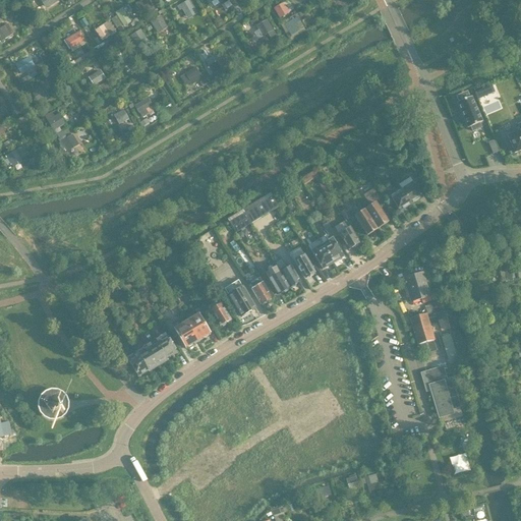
[(59,1),(58,0),(40,0),(46,9),(59,1)]
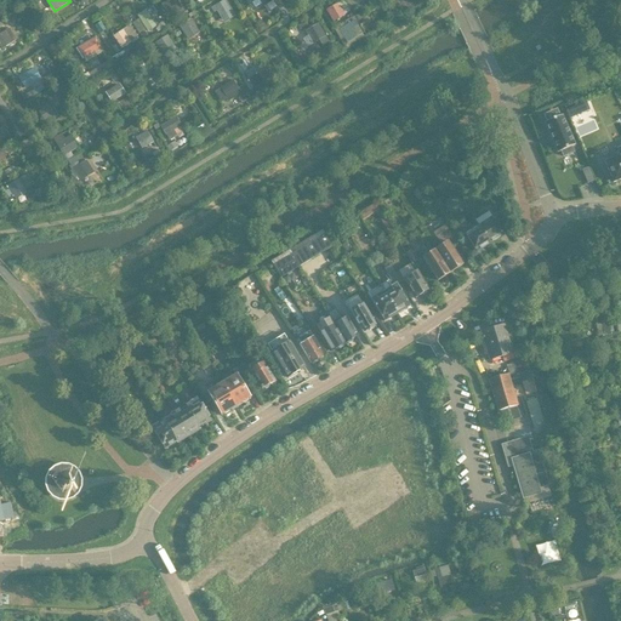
[(183,9),(177,0),(167,0),(164,4),(172,16),(183,9)]
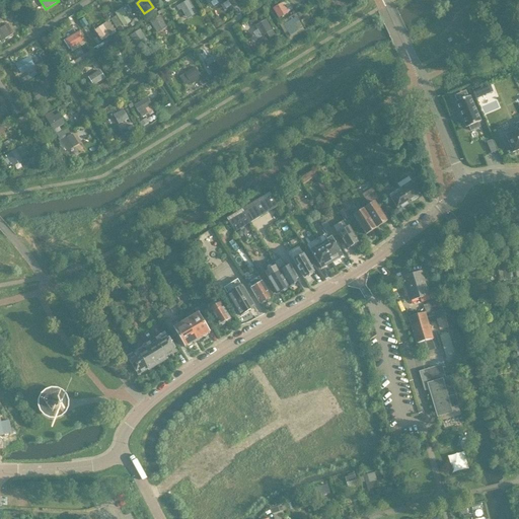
[(197,14),(187,0),(176,7),(178,11),(180,9),(187,19),(197,14)]
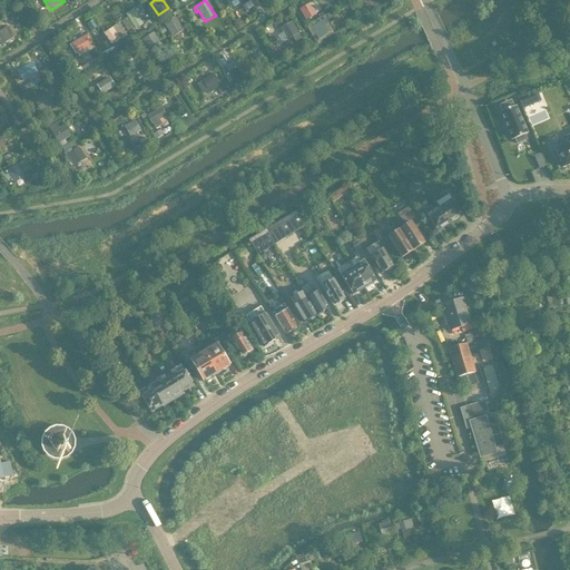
[(301,10),(307,20),(316,15),(310,3),(301,10)]
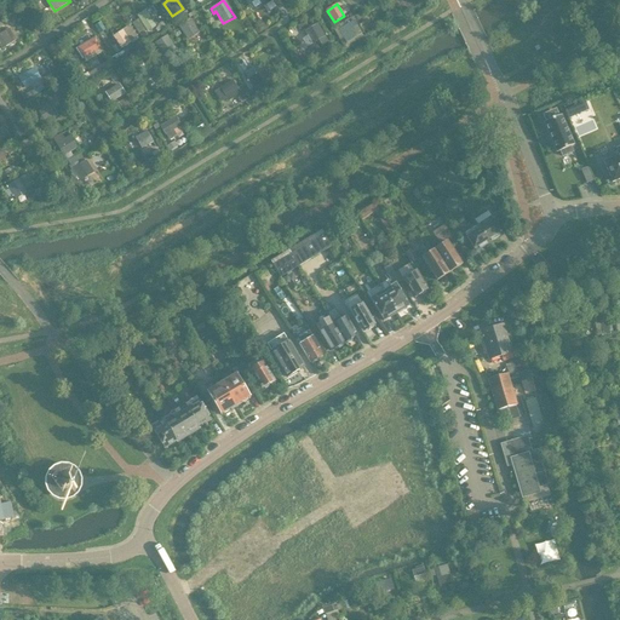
[(160,24),(155,19),(153,21),(145,10),(137,16),(148,32),(160,24)]
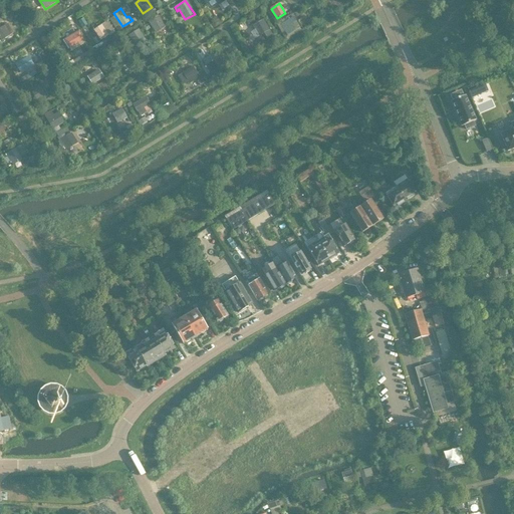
[(159,17),(150,23),(156,32),(165,27),(159,17)]
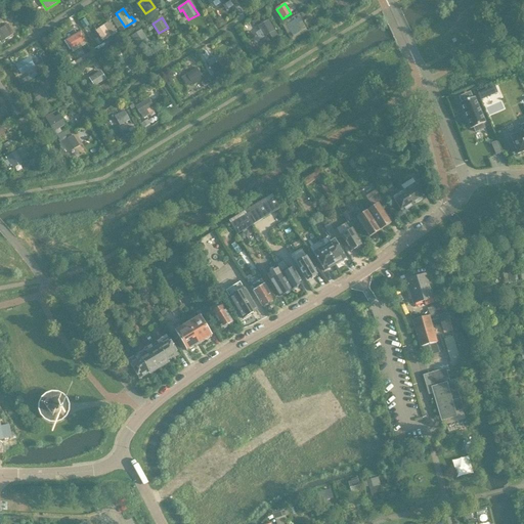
[(305,29),(299,17),(287,26),(293,36),(305,29)]
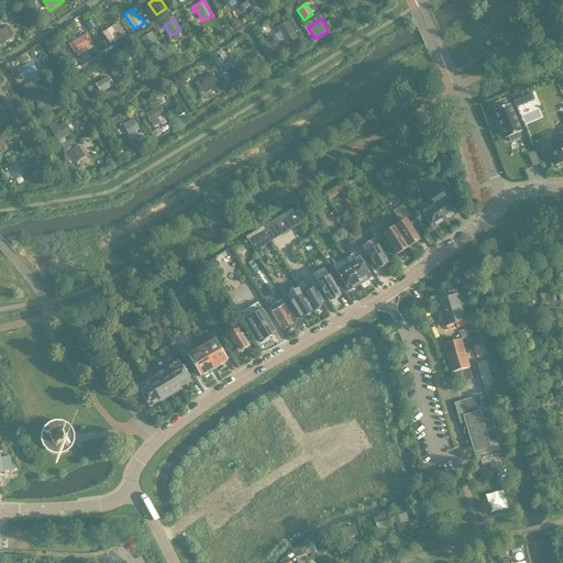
[(278,29),(285,39),(295,33),(288,23),(278,29)]
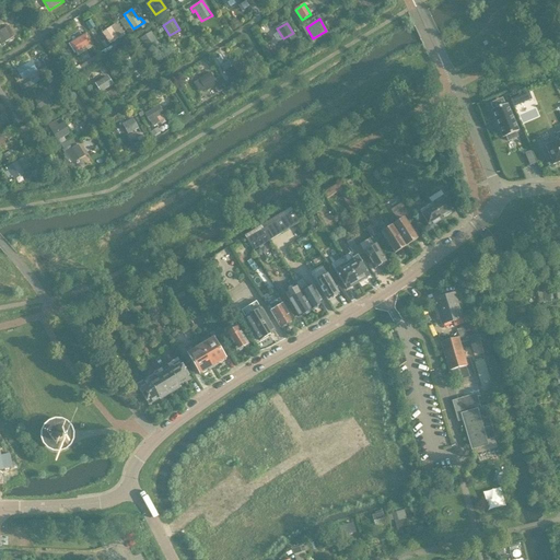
[(118,38),(112,27),(102,33),(109,44),(118,38)]
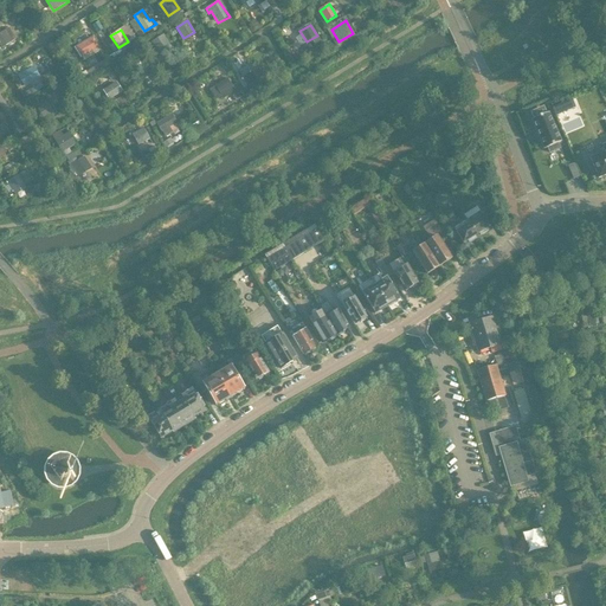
[(12,42),(5,31),(0,33),(0,45),(1,49),(12,42)]
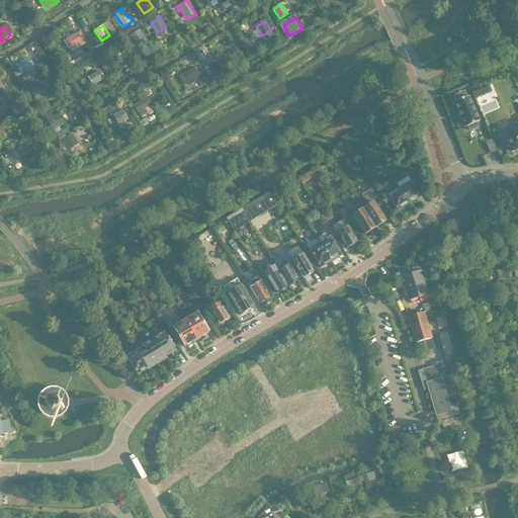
[(148,41),(141,29),(131,36),(137,48),(148,41)]
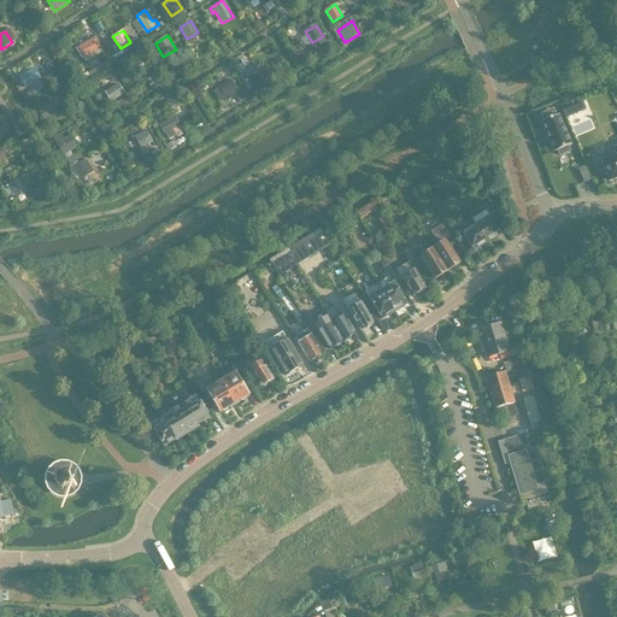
[(101,50),(94,37),(77,47),(84,59),(101,50)]
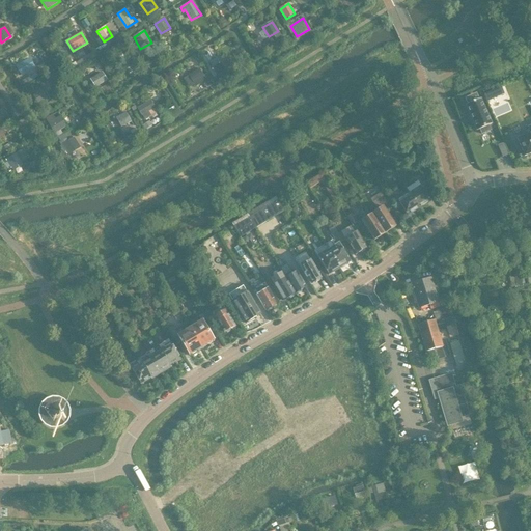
[(116,45),(109,49),(115,58),(121,54),(116,45)]
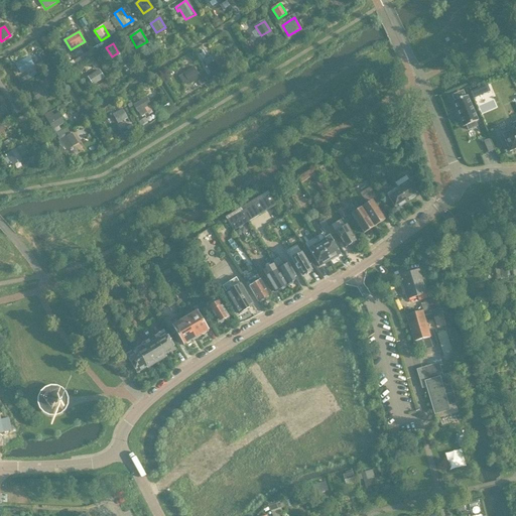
[(219,70),(212,57),(203,63),(210,75),(219,70)]
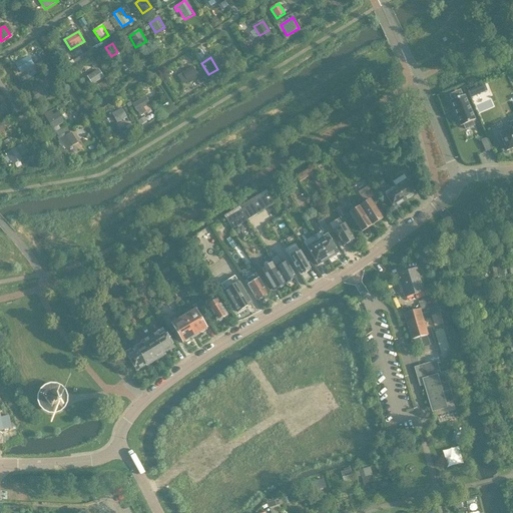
[(14,65),(19,72),(28,67),(23,59),(14,65)]
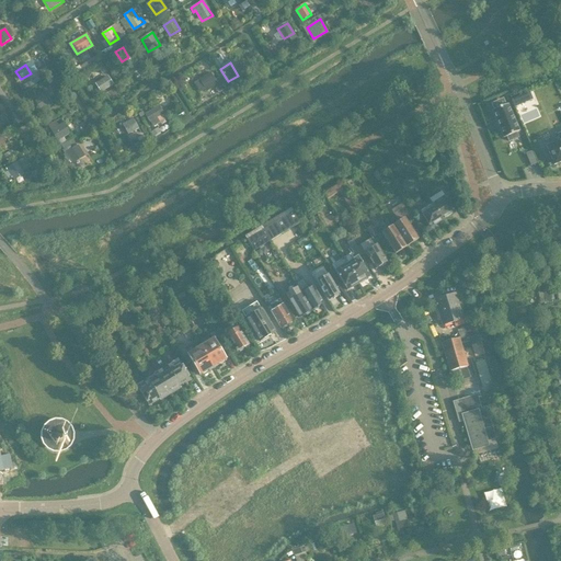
[(220,83),(218,78),(215,80),(209,72),(198,79),(207,92),(220,83)]
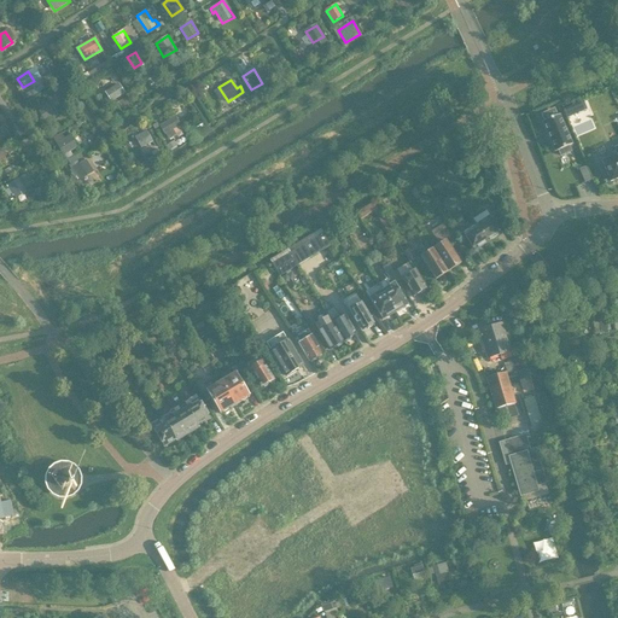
[(126,93),(120,83),(105,92),(111,103),(126,93)]
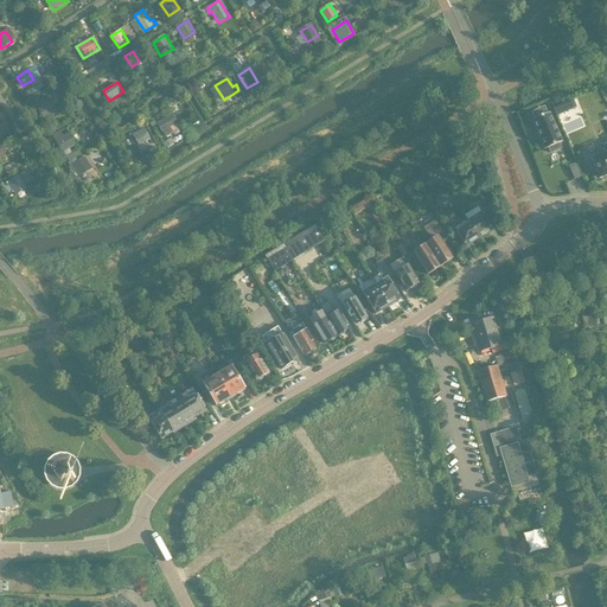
[(51,100),(39,107),(45,120),(58,114),(51,100)]
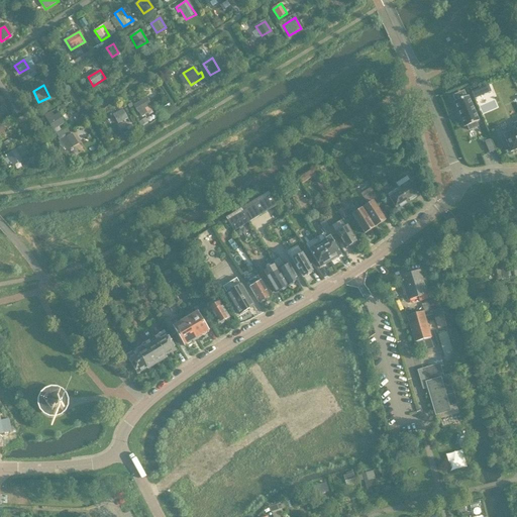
[(477,89),(476,90),(479,97),(491,91),(488,85),(477,89)]
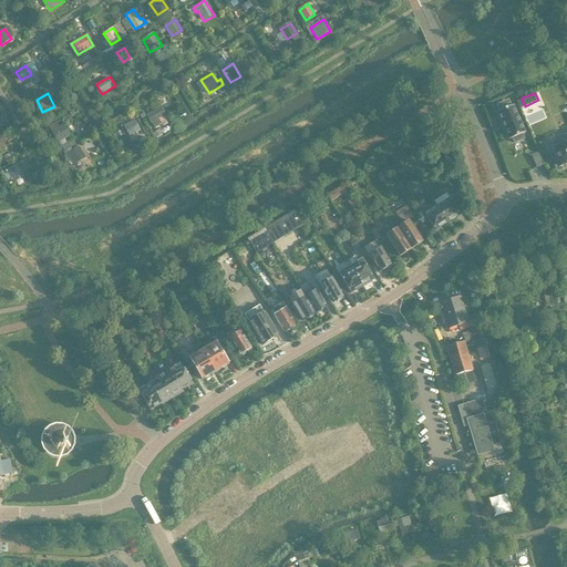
[(513,105),(497,112),(509,140),(512,138),(514,143),(524,138),(522,134),(525,133),(513,105)]
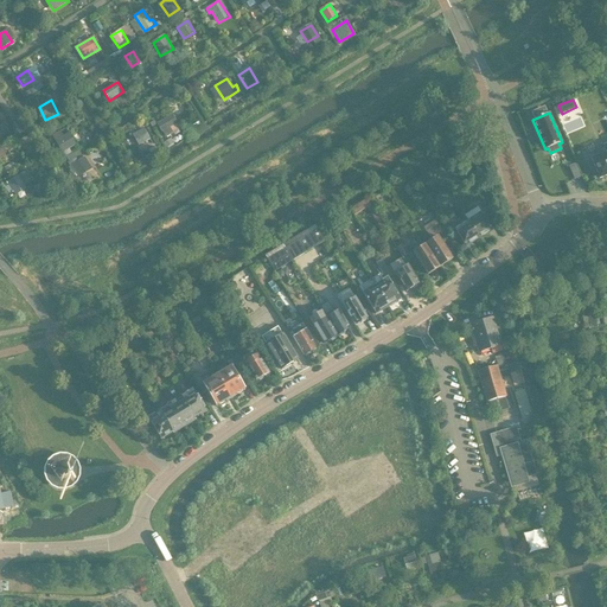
[(180,128),(172,115),(158,123),(163,132),(164,132),(166,136),(180,128)]
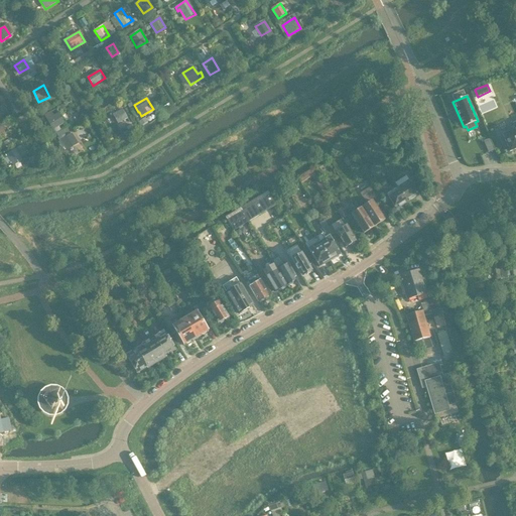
[(128,118),(123,109),(113,115),(119,124),(128,118)]
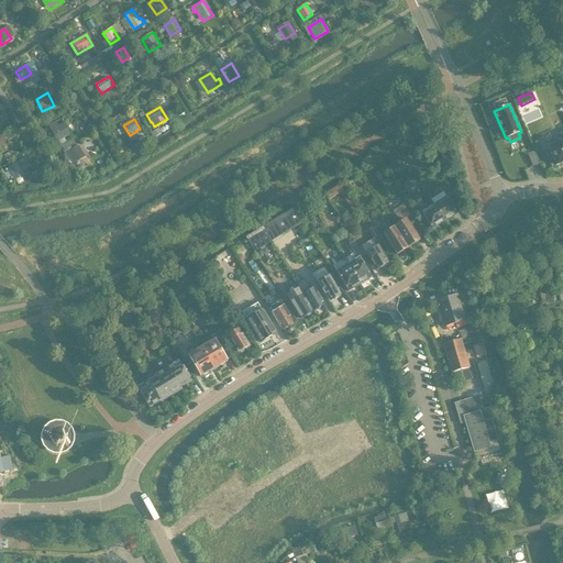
[(70,134),(64,123),(52,131),(58,142),(70,134)]
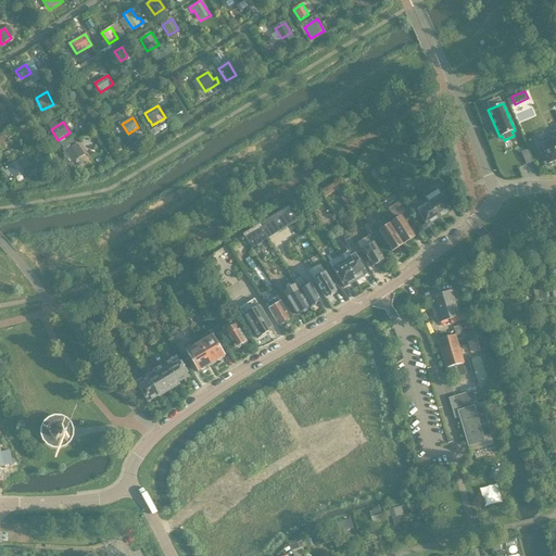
[(555,140),(542,146),(550,163),(555,160),(555,131),(553,134),(555,140)]
